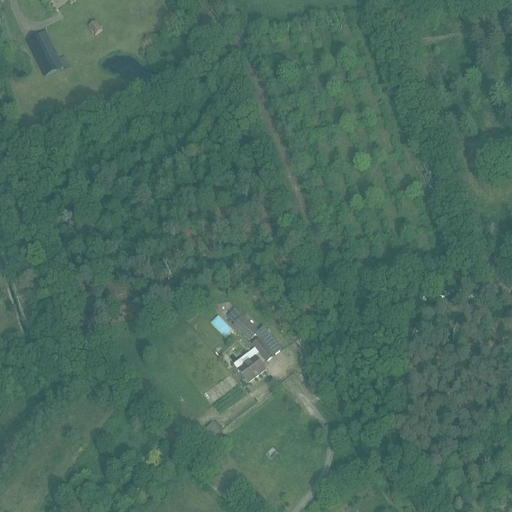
[(437,31),(446,30),(445,21),(435,22),(437,31)]
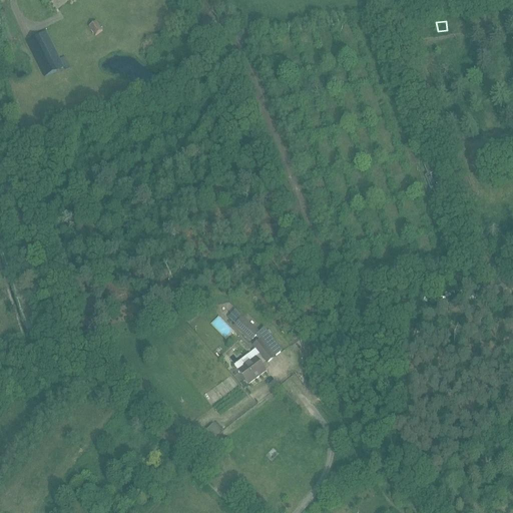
[(88,27),(95,36),(102,31),(96,22),(88,27)]
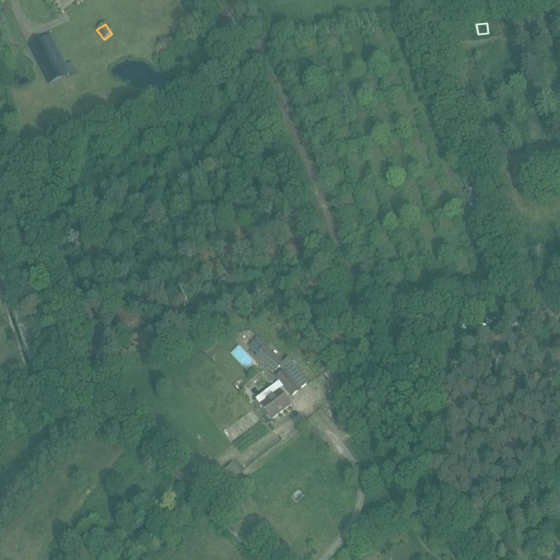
[(465,24),(456,24),(456,35),(465,35),(465,24)]
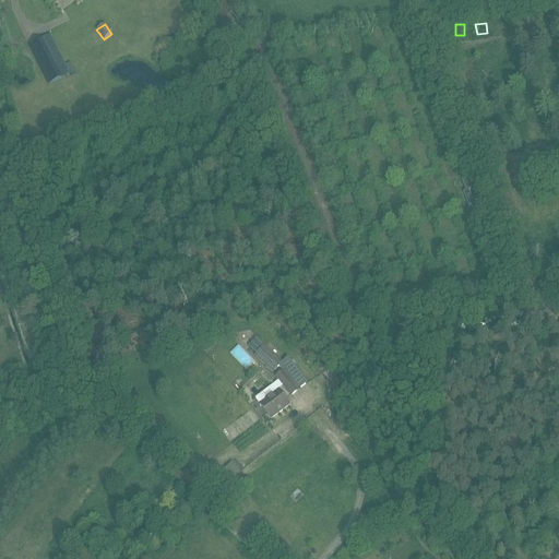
[(70,74),(50,35),(30,45),(49,84),(70,74)]
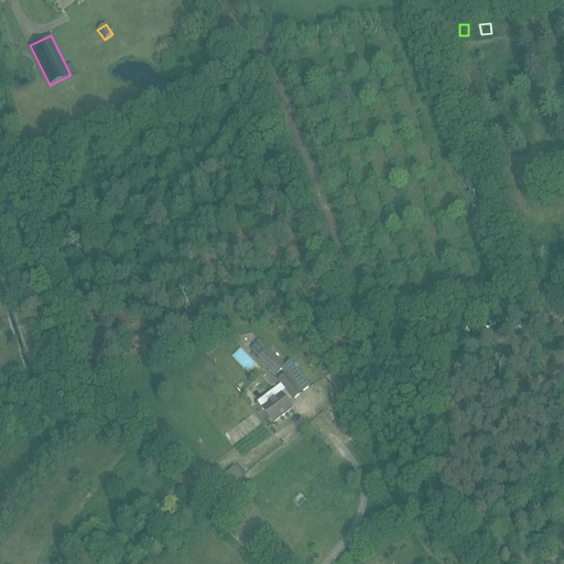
[(348,40),(350,49),(361,45),(359,36),(348,40)]
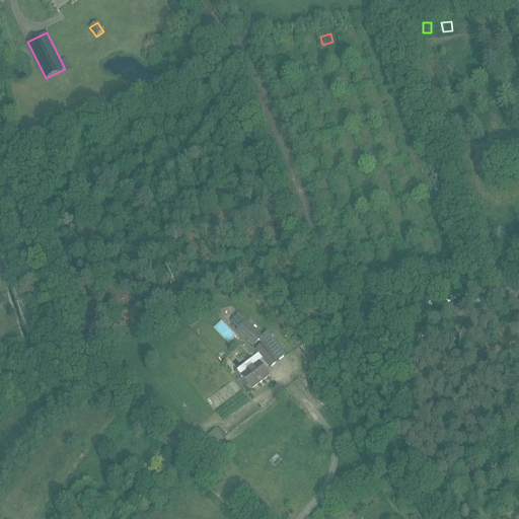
[(304,52),(313,49),(310,39),(300,42),(304,52)]
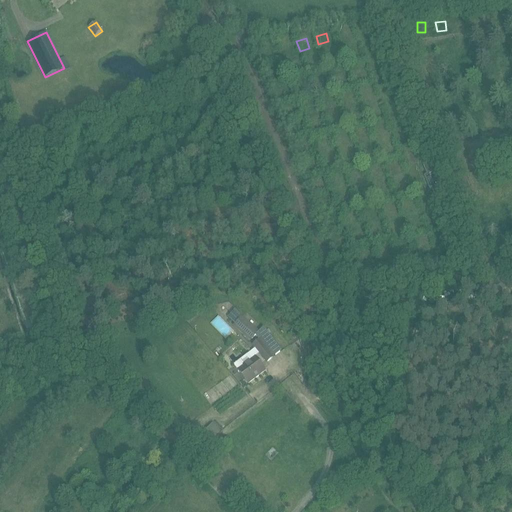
[(253,50),(255,58),(266,56),(263,47),(253,50)]
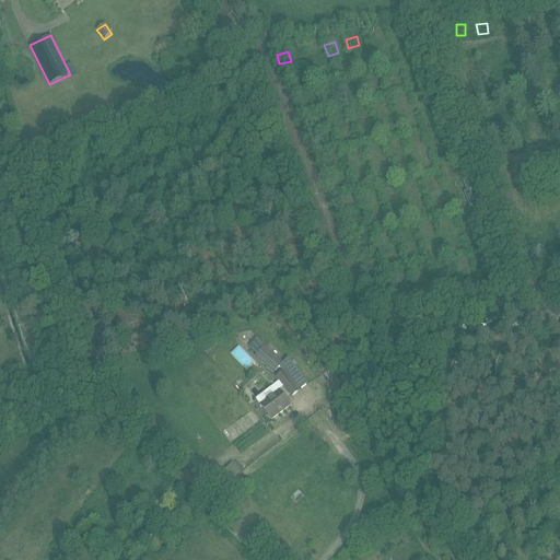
[(361,65),(364,76),(374,72),(371,61),(361,65)]
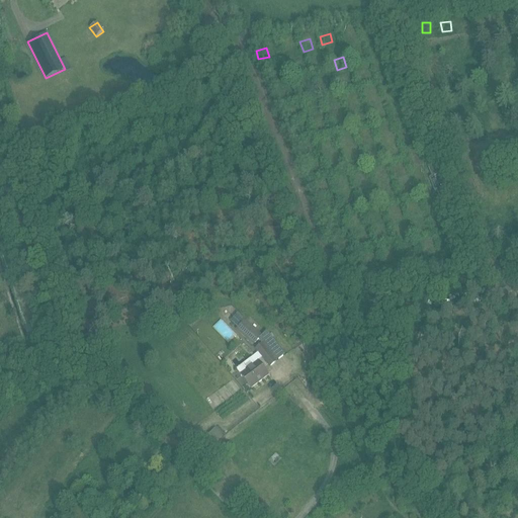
[(359,80),(360,90),(369,89),(368,79),(359,80)]
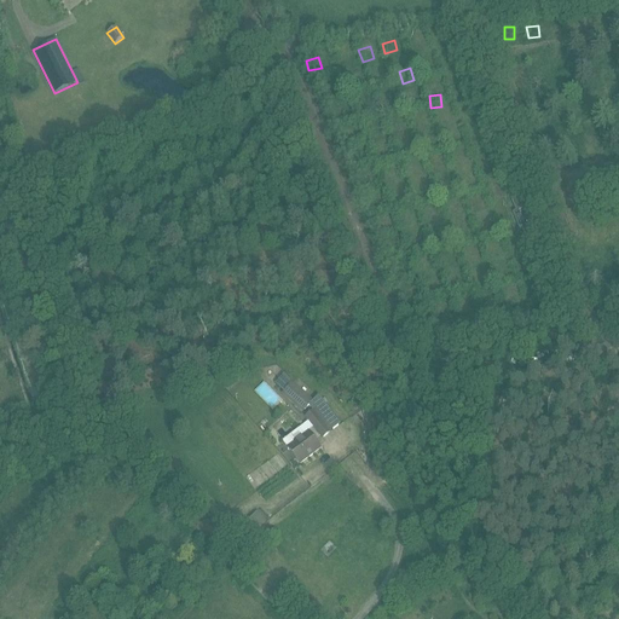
[(340,106),(328,110),(331,122),(343,119),(340,106)]
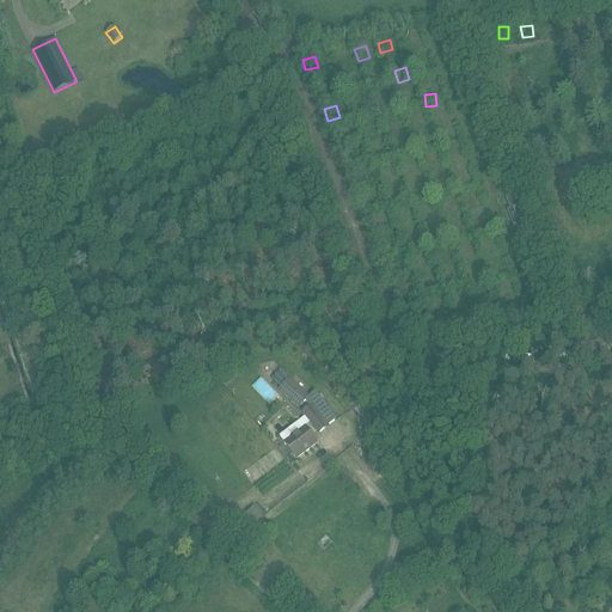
[(402,155),(411,152),(408,142),(398,145),(402,155)]
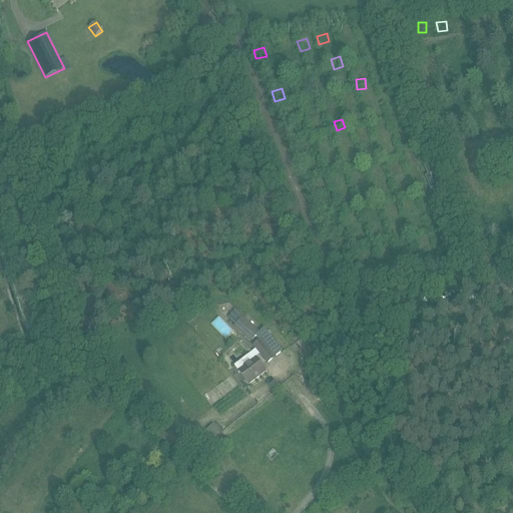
[(287,129),(291,140),(301,136),(297,126),(287,129)]
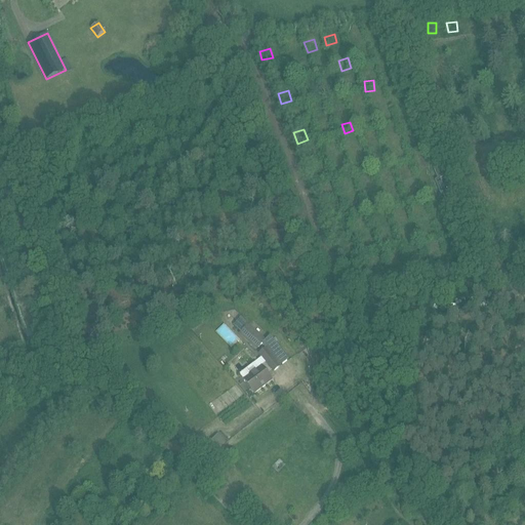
[(351,139),(342,142),(346,151),(353,149),(351,139)]
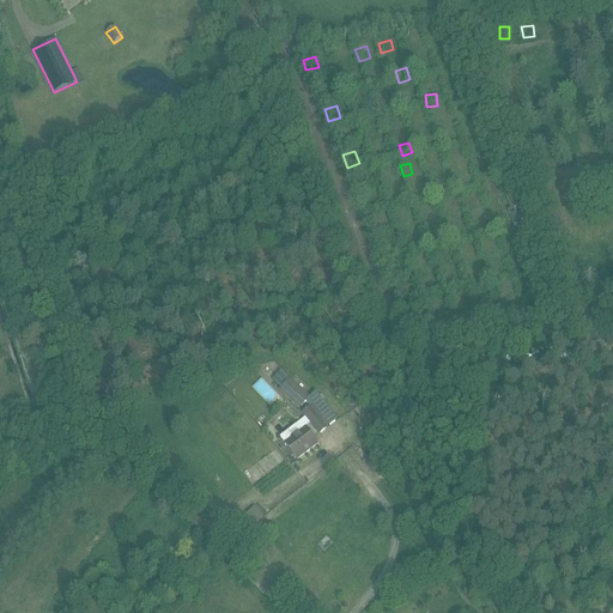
[(389,167),(374,170),(377,182),(393,178),(389,167)]
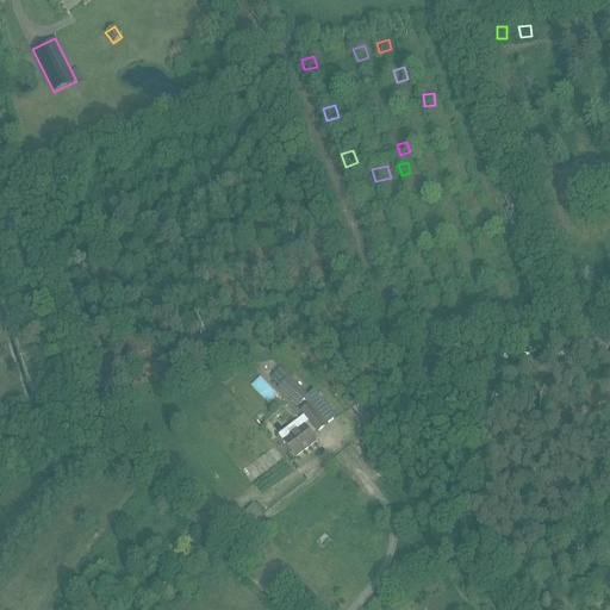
[(374,198),(358,204),(361,216),(378,210),(374,198)]
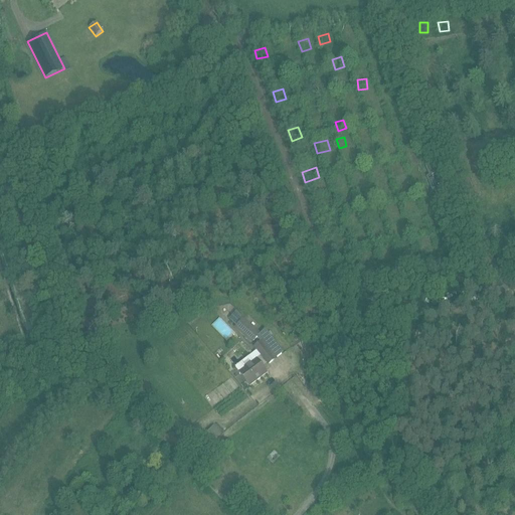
[(312,191),(314,200),(322,197),(320,189),(312,191)]
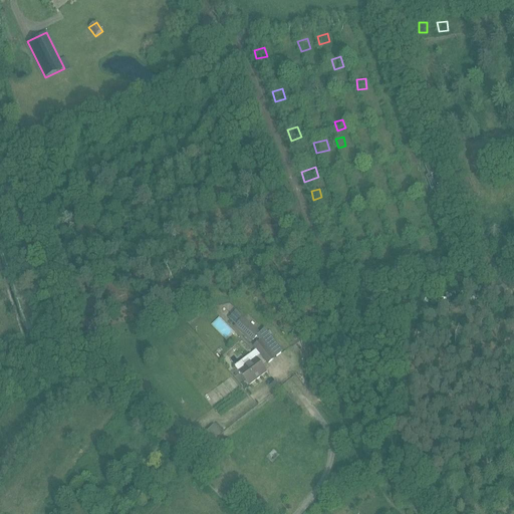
[(400,192),(403,201),(412,198),(409,189),(400,192)]
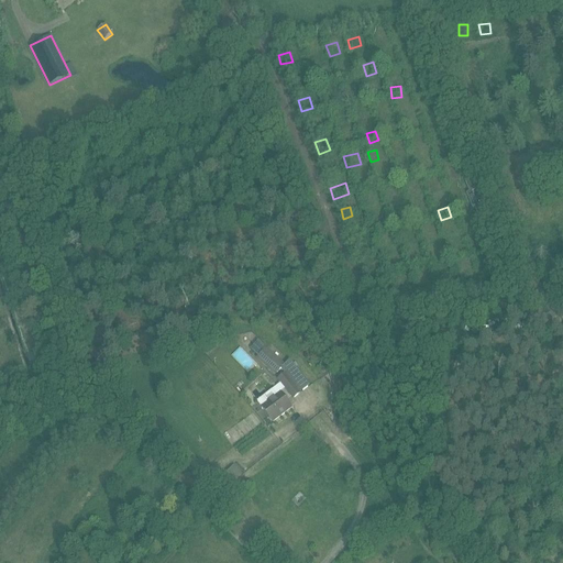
[(351,240),(361,235),(359,229),(349,232),(351,240)]
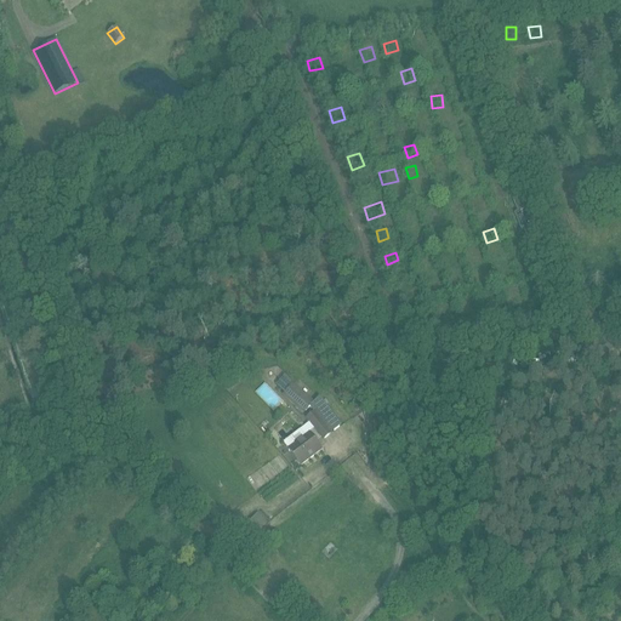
[(524,272),(527,280),(539,277),(536,268),(524,272)]
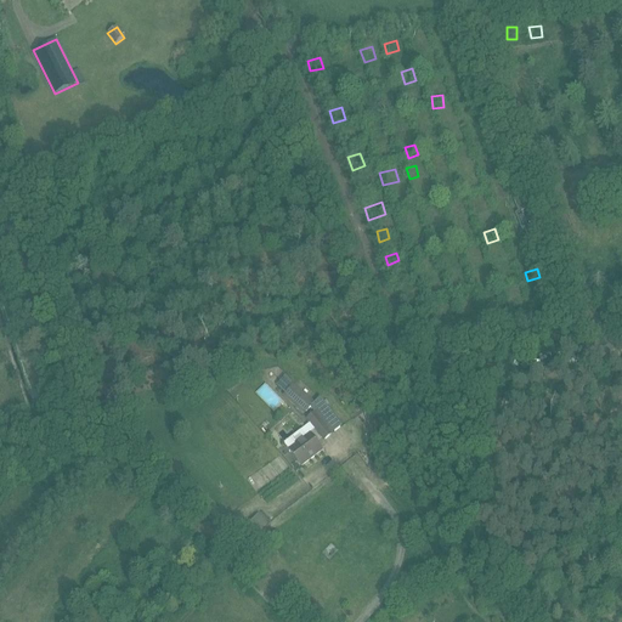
[(400,287),(411,283),(408,272),(396,275),(400,287)]
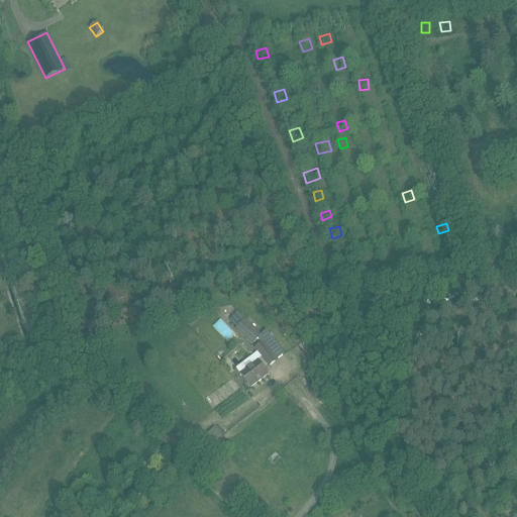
[(419,229),(411,232),(413,239),(421,236),(419,229)]
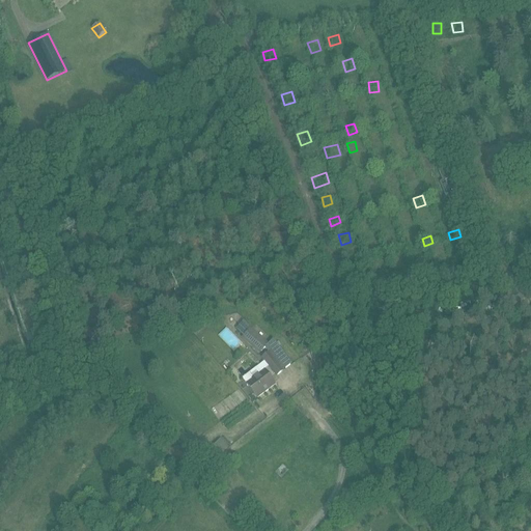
[(388,240),(392,254),(400,252),(397,238),(388,240)]
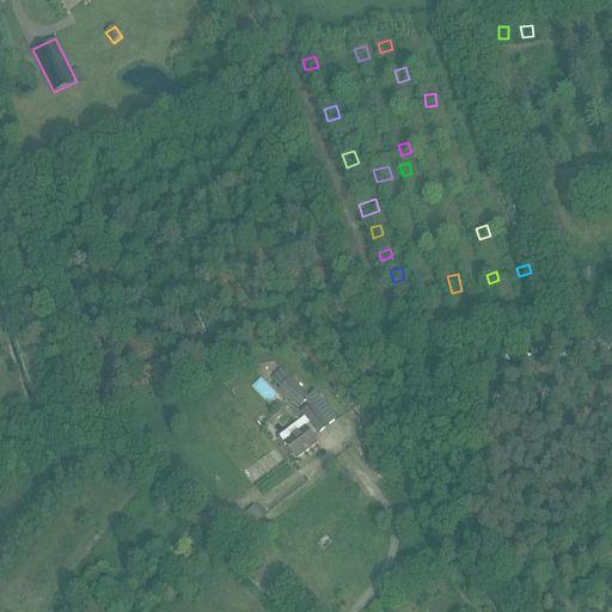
[(426,283),(428,298),(438,295),(435,282),(426,283)]
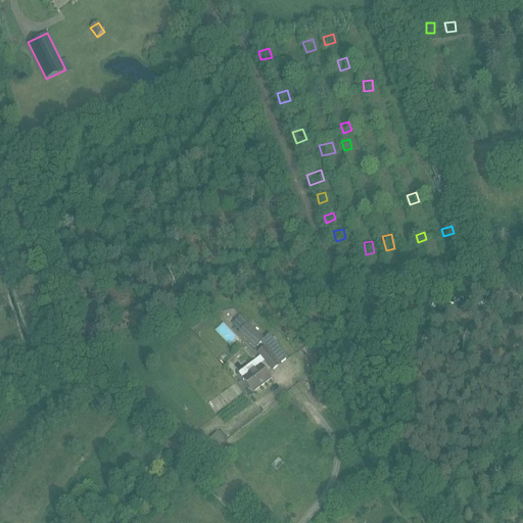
[(522,244),(513,246),(515,260),(522,258),(522,244)]
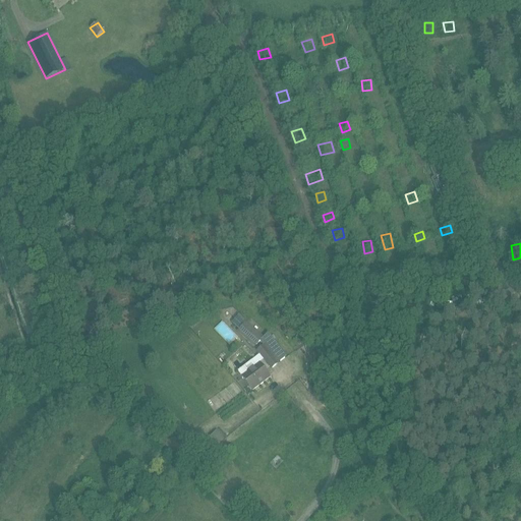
[(459,266),(448,270),(450,277),(461,274),(459,266)]
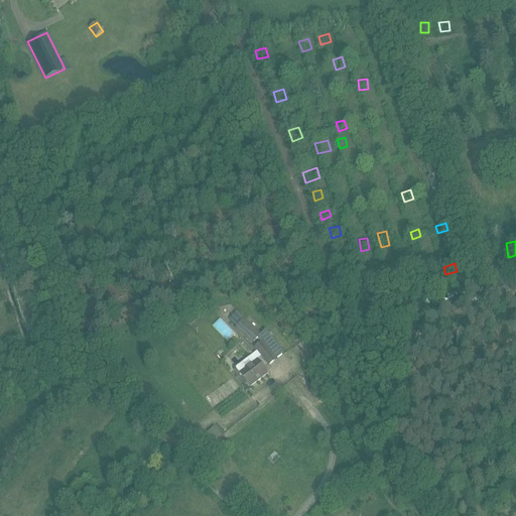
[(235,329),(252,344),(264,330),(256,321),(253,327),(237,311),(229,319),(237,327),(235,329)]
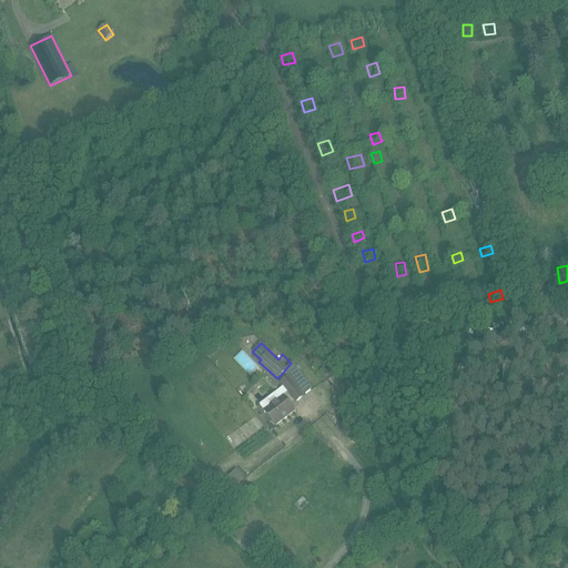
[(303,397),(286,376),(280,382),(286,392),(277,398),(274,393),(259,404),(264,411),(275,426),(294,412),(288,405),(294,401),(295,403),(303,397)]
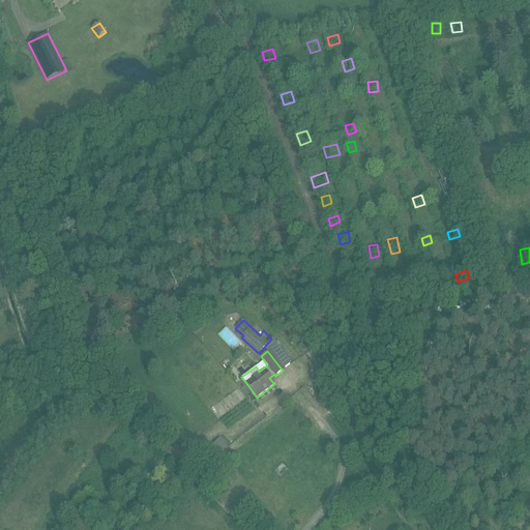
[(403,490),(398,493),(407,508),(412,505),(403,490)]
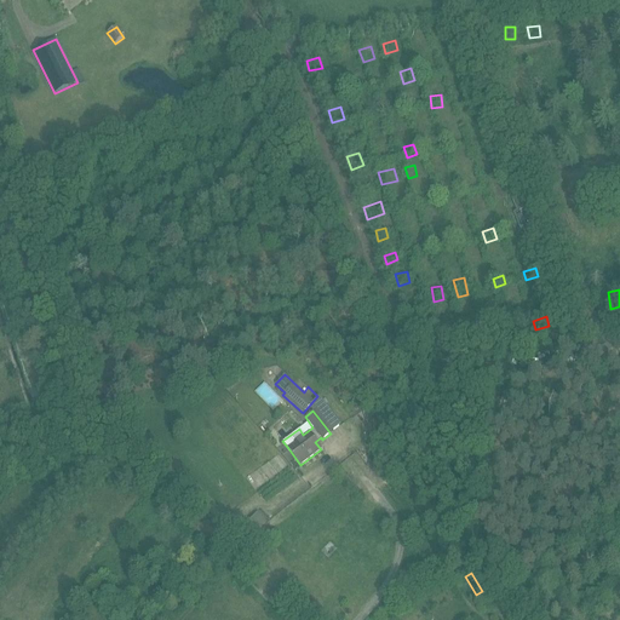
[(426,603),(430,609),(449,596),(445,590),(426,603)]
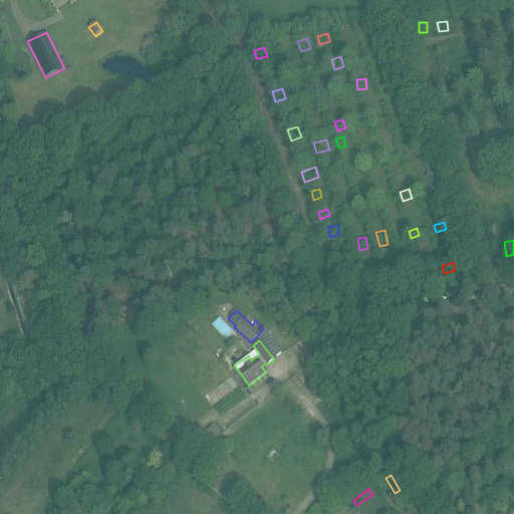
[(420,513),(409,499),(401,506),(407,513),(420,513)]
